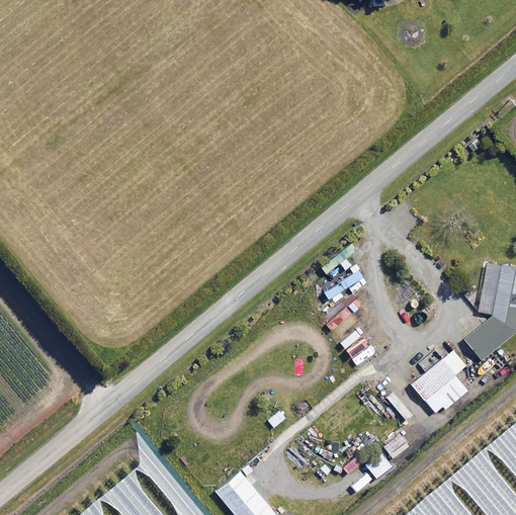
[(326,274),(339,264),(344,271),(352,265),(346,258),(357,249),(352,243),(321,267),(326,274)]
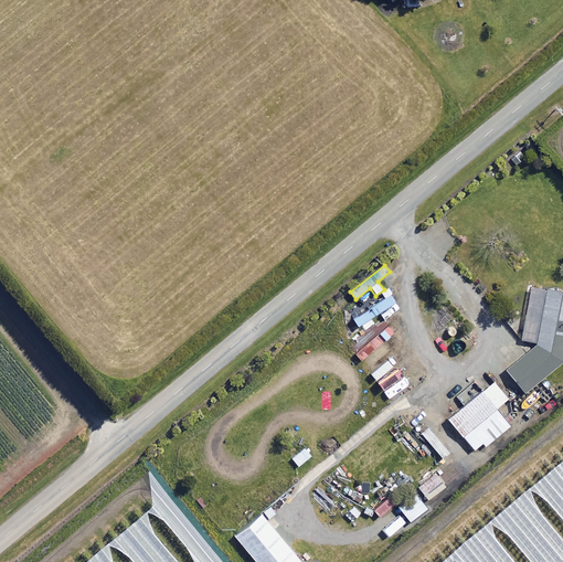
[(562,294),(532,287),(520,340),(538,345),(507,371),(526,394),(562,363),(562,294)]
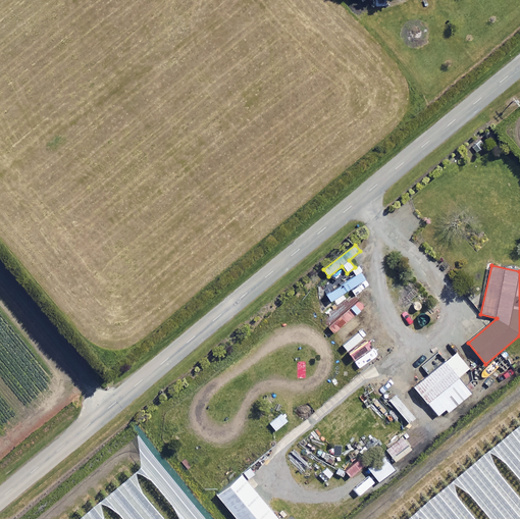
[(359,267),(352,271),(355,276),(327,295),(331,302),(366,278),(359,267)]
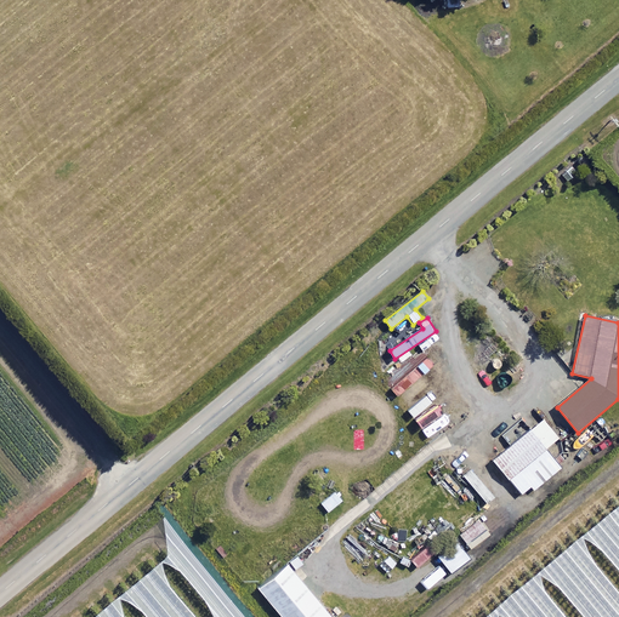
[(558,438),(543,420),(493,461),(524,498),(561,468),(554,458),(561,452),(552,443),(558,438)]
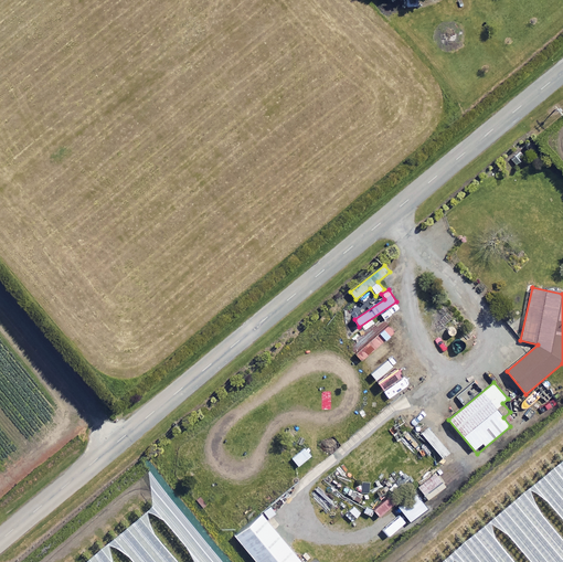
[(311,457),(306,449),(293,459),(299,467),(311,457)]
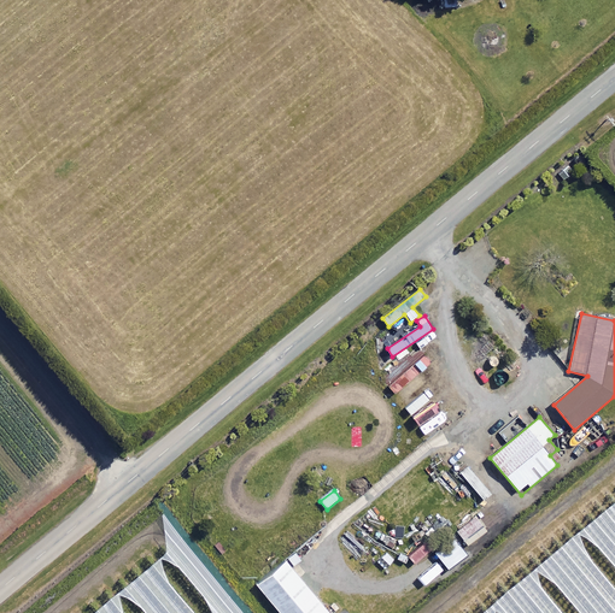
[(467,554),(454,537),(431,556),(445,573),(467,554)]
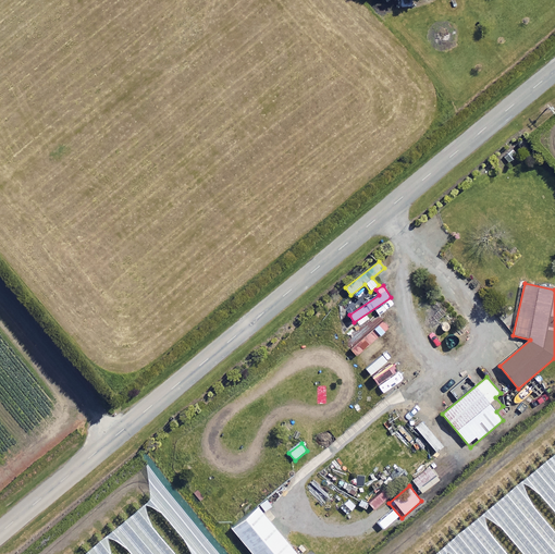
[(297,553),(258,506),(232,528),(253,553),(297,553)]
